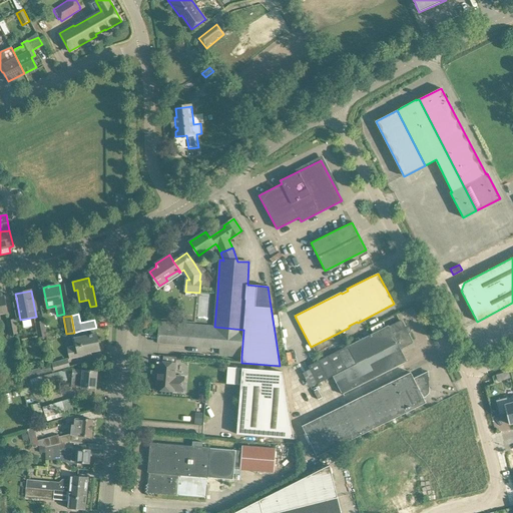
[(10,335),(17,333),(15,320),(8,321),(10,335)]
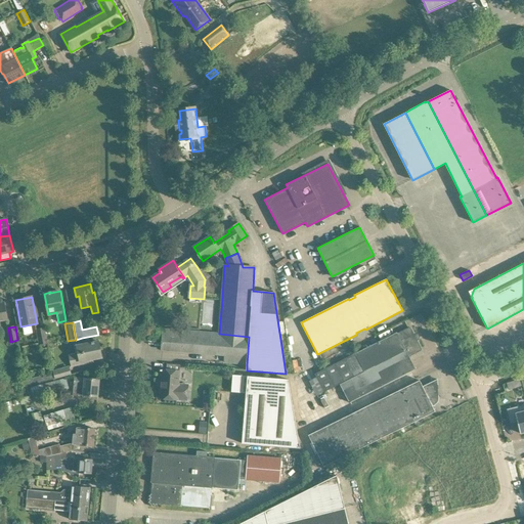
[(388,337),(315,374),(324,392),(341,384),(350,402),(406,374),(416,368),(409,356),(421,351),(421,350),(422,349),(421,348),(410,329),(410,328),(409,328),(408,328),(397,333),(397,332),(388,337)]
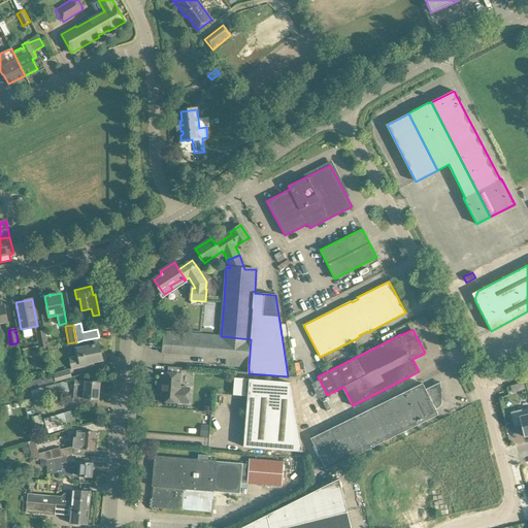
[(39,347),(47,345),(44,331),(36,332),(39,347)]
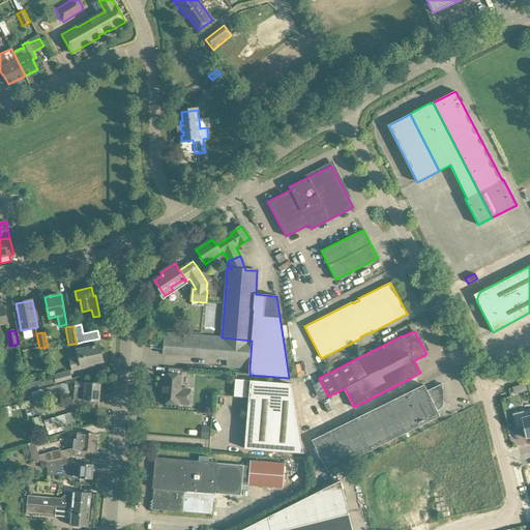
[(249,369),(252,341),(222,337),(166,333),(164,354),(228,359),(228,366),(249,369)]
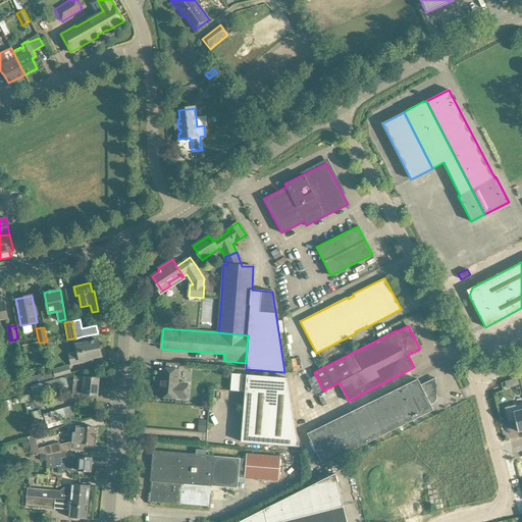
[(71,364),(77,363),(88,361),(88,359),(101,356),(98,340),(93,341),(91,341),(91,342),(76,345),(79,353),(69,354),(71,364)]
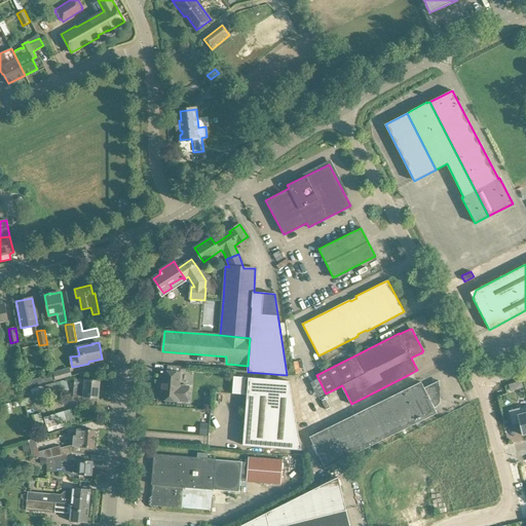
[(69,369),(52,373),(54,380),(71,376),(69,369)]
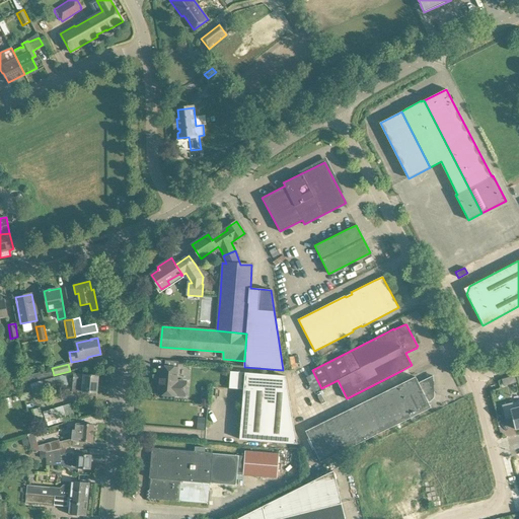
[(159,379),(158,394),(184,396),(186,380),(177,379),(177,367),(158,366),(157,378),(159,379)]
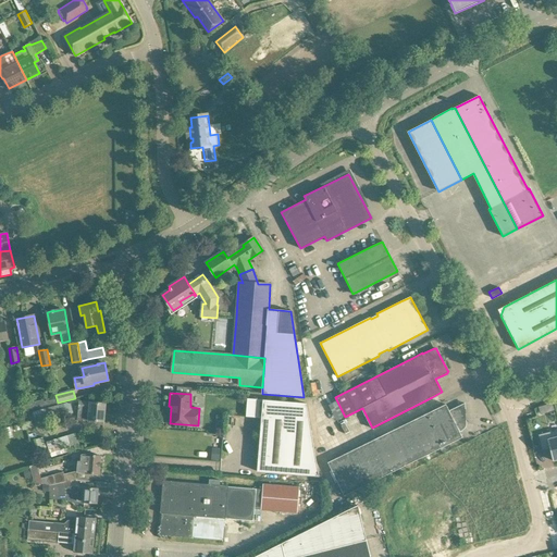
[(29,410),(57,404),(56,396),(28,403),(29,410)]
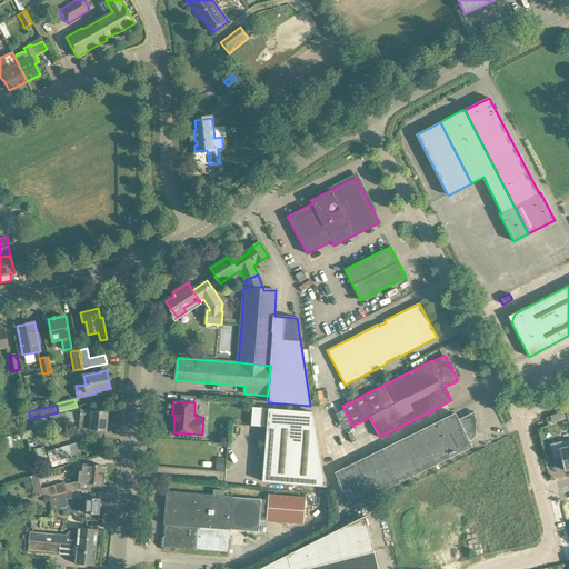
[(262,481),(326,488),(312,412),(252,407),(251,426),(267,427),(262,481)]
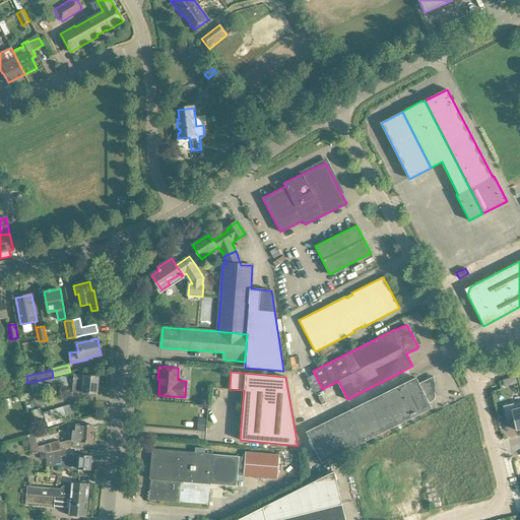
[(68,386),(65,375),(30,385),(33,393),(44,390),(44,392),(68,386)]
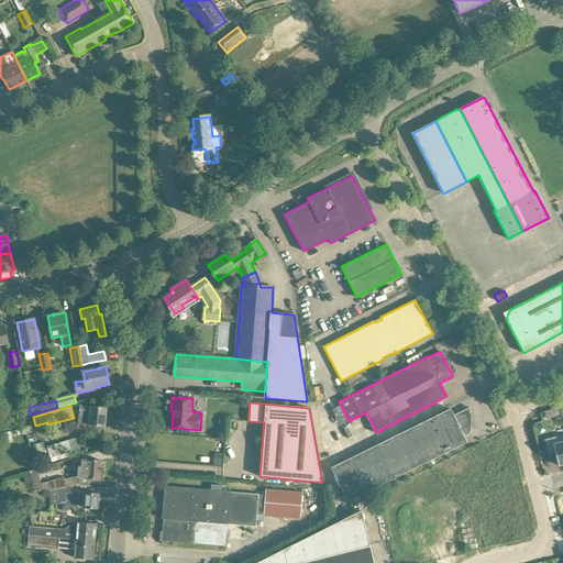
[(78,423),(95,426),(105,426),(107,408),(90,406),(79,406),(78,423)]
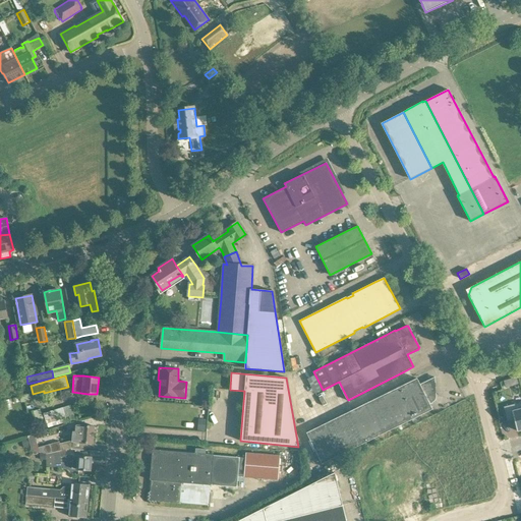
[(515,377),(503,381),(506,388),(518,384),(515,377)]
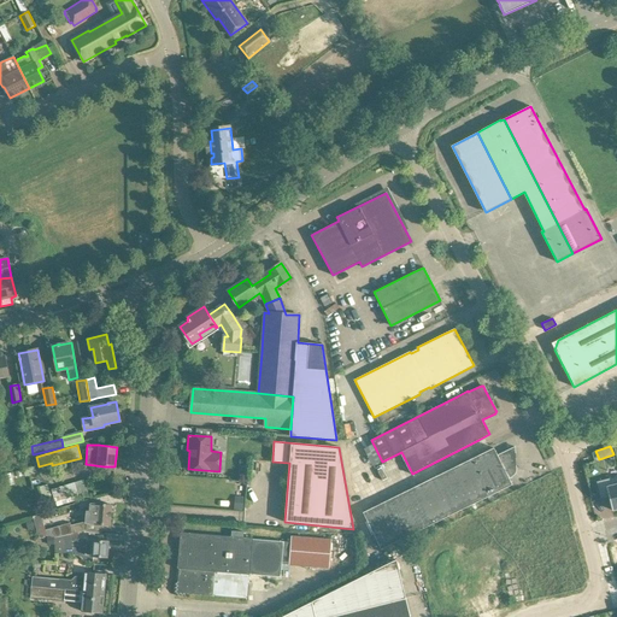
[(494,448),(483,453),(363,512),(381,550),(512,485),(506,475),(510,474),(512,476),(513,476),(513,475),(515,475),(515,474),(516,472),(516,471),(516,470),(515,447),(497,456),(494,448)]
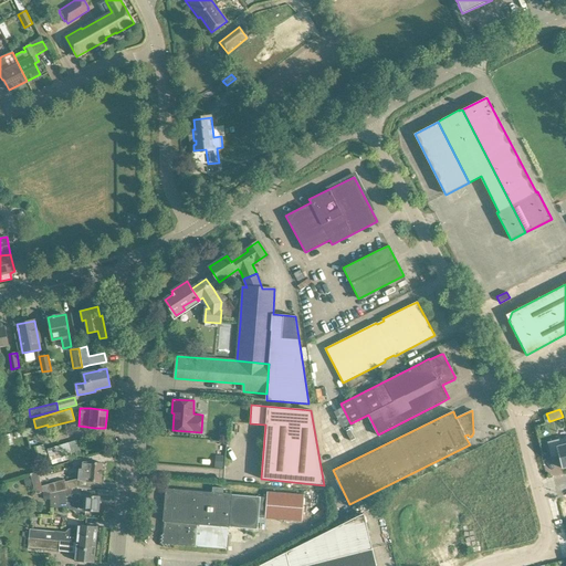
[(21,430),(23,437),(34,435),(32,428),(21,430)]
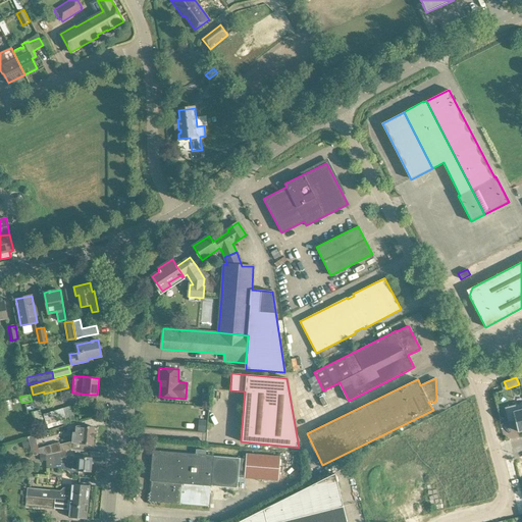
[(521,403),(505,408),(508,421),(515,419),(518,431),(521,430),(521,403)]
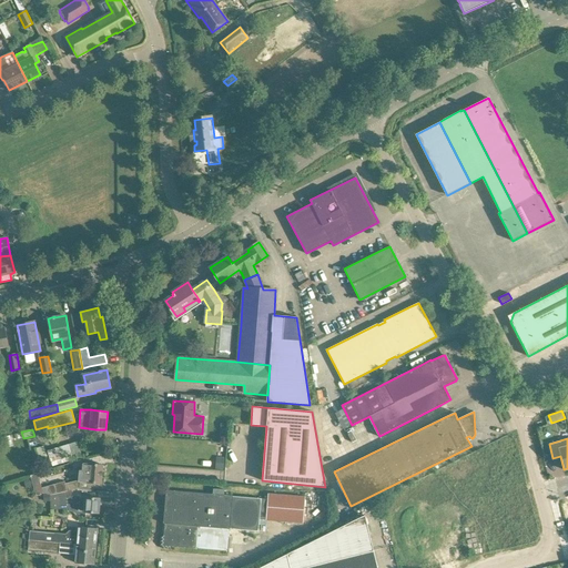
[(39,459),(47,456),(43,446),(36,448),(39,459)]
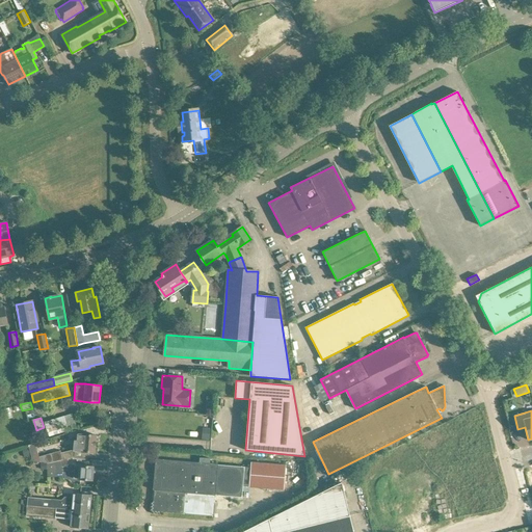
[(61,454),(63,459),(68,458),(74,457),(75,451),(95,453),(97,435),(83,434),(83,435),(78,434),(77,441),(74,441),(73,450),(61,454)]
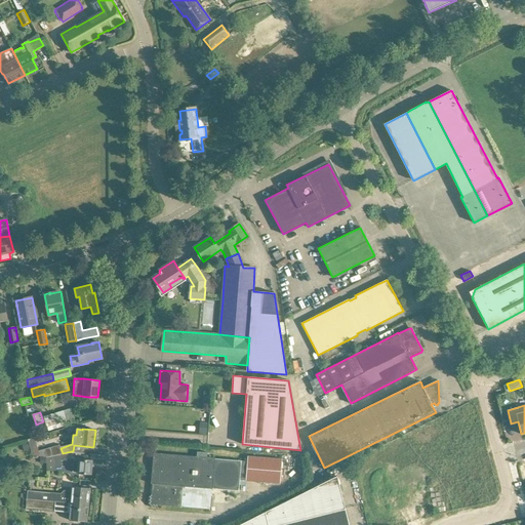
[(34,438),(29,439),(33,455),(40,456),(34,438)]
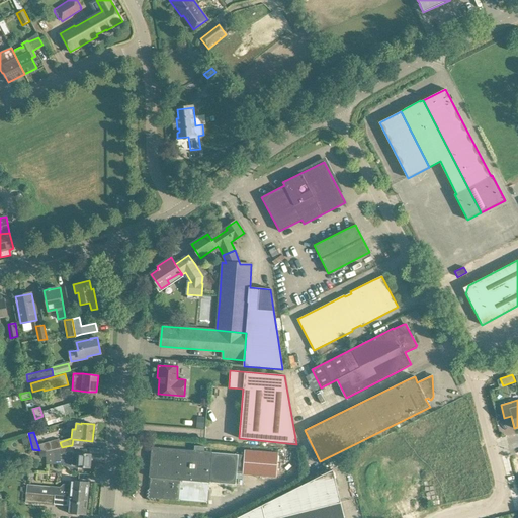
[(28,433),(27,433),(27,436),(21,438),(23,445),(29,443),(31,449),(32,449),(28,433)]
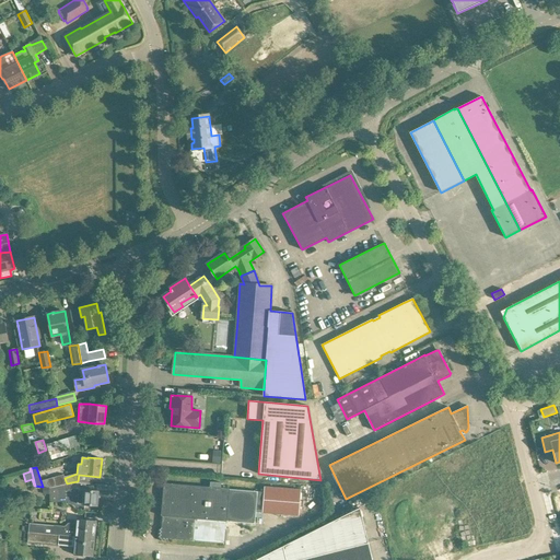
[(63,475),(45,480),(47,485),(49,487),(51,488),(67,483),(65,478),(63,475)]
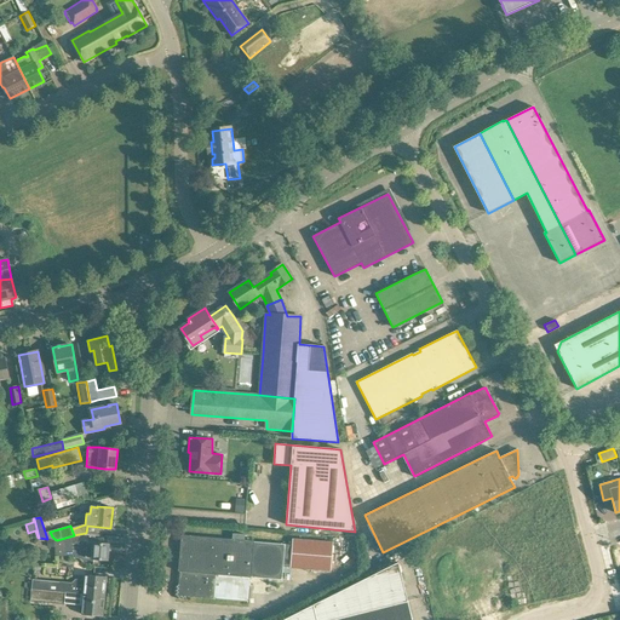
[(189,597),(214,598),(248,602),(251,577),(282,579),(282,572),(290,573),(290,568),(331,570),(332,541),(292,539),(292,545),(253,541),(245,540),(245,534),(233,533),(233,539),(182,535),(178,572),(181,572),(179,585),(176,587),(177,590),(174,591),(177,593),(174,595),(178,598),(181,597),(182,600),(184,597),(185,600),(189,597)]
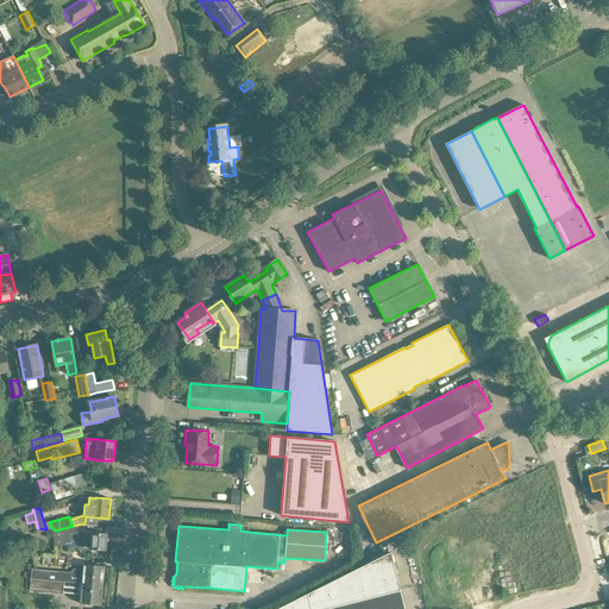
[(56,531),(54,529),(54,538),(55,547),(71,546),(71,534),(77,534),(77,525),(73,526),(56,531)]
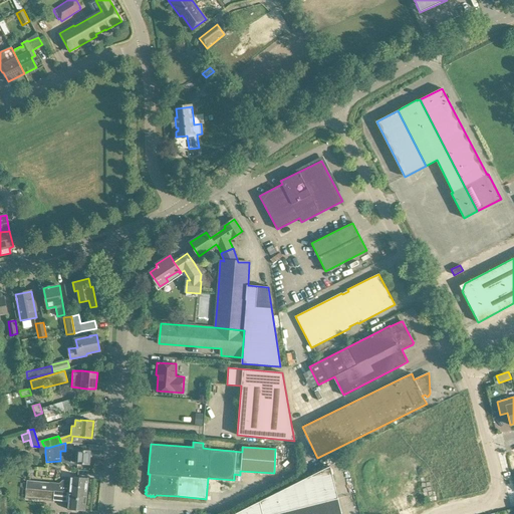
[(70,463),(79,463),(89,464),(90,451),(71,450),(70,463)]
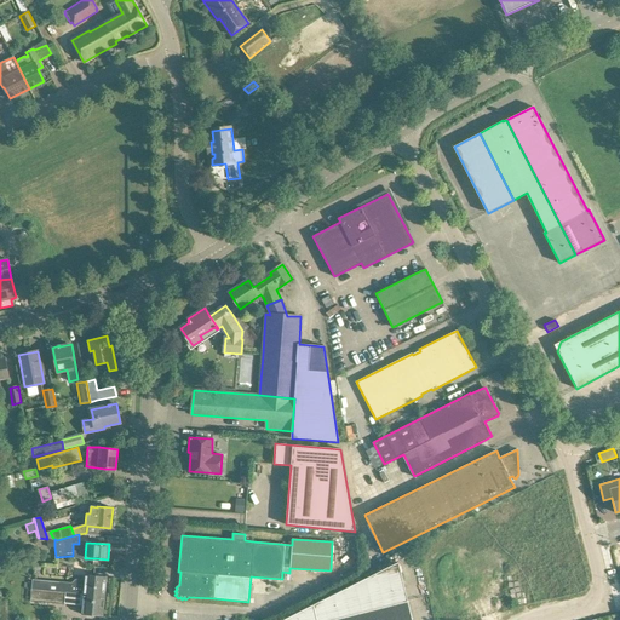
[(399,562),(314,604),(316,619),(331,619),(408,601),(399,562)]
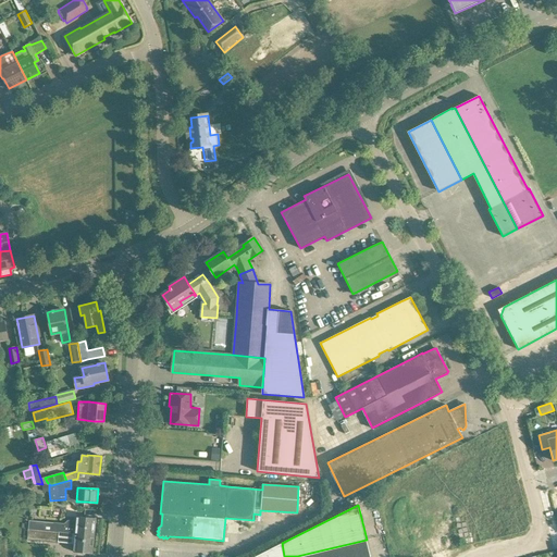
[(28,520),(28,530),(85,534),(85,533),(94,534),(96,518),(77,516),(76,521),(67,520),(64,523),(53,522),(28,520)]
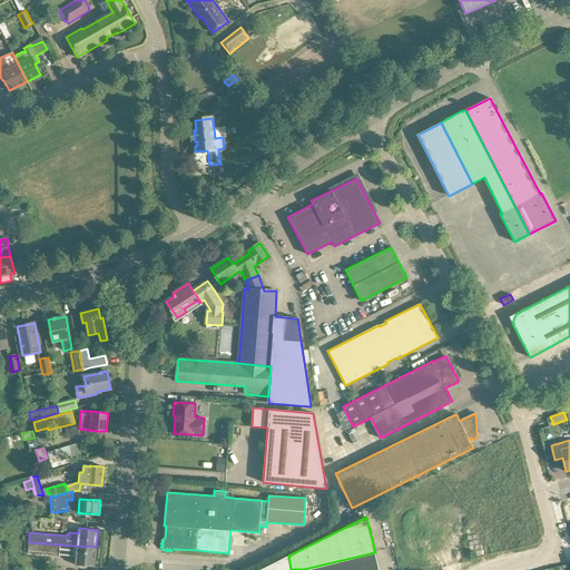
[(87,547),(29,542),(28,552),(60,556),(60,552),(77,553),(76,564),(94,567),(96,547),(87,546),(87,547)]
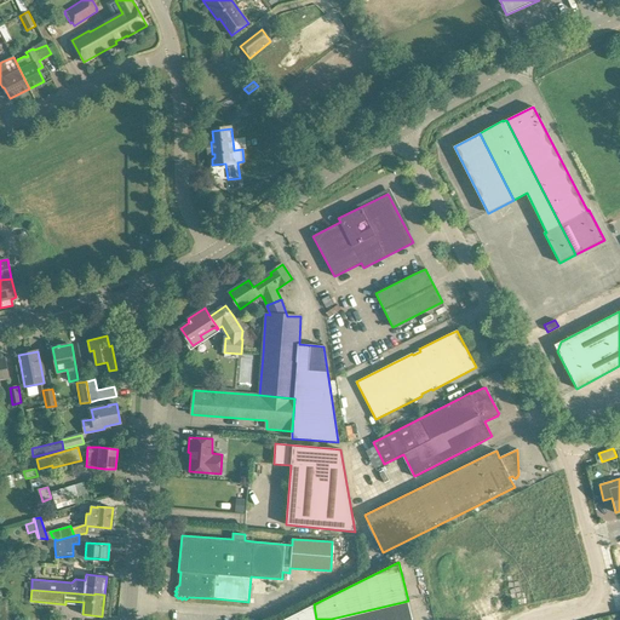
[(412,619),(408,601),(331,619),(412,619)]
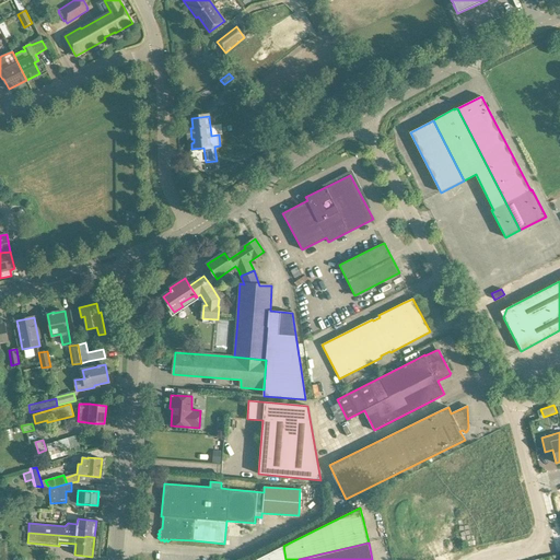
[(286,559),(283,546),(254,559),(286,559)]
